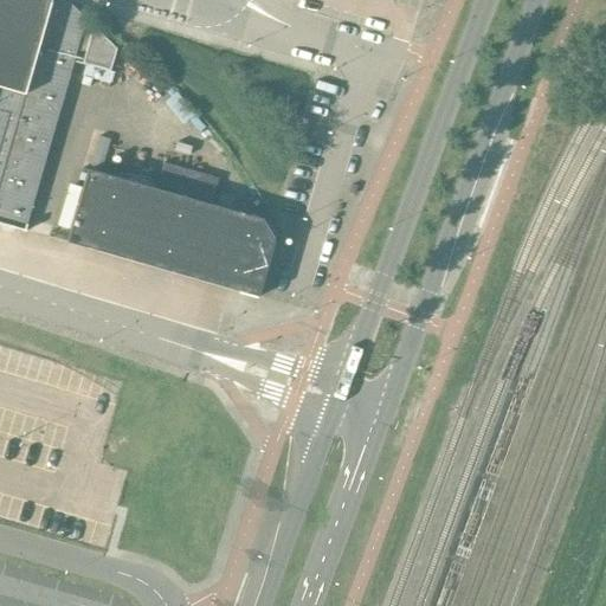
[(56,0),(50,0),(0,172),(0,225),(24,232),(76,50),(84,21),(85,19),(68,4),(56,0)]
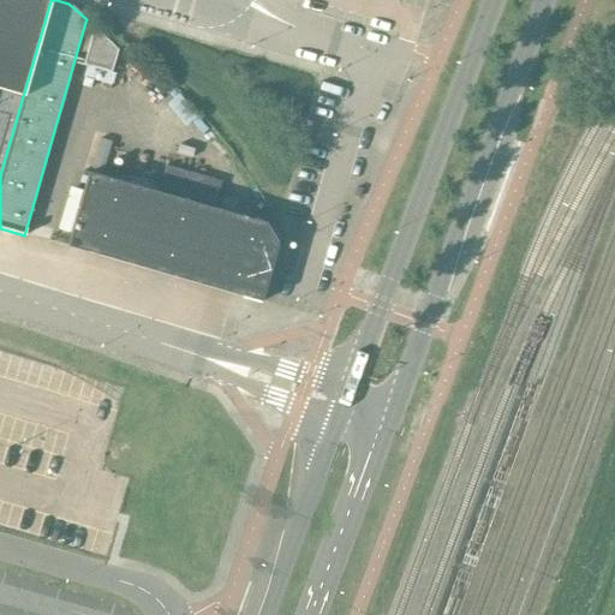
[(0,0),(0,174),(51,0),(0,0)]
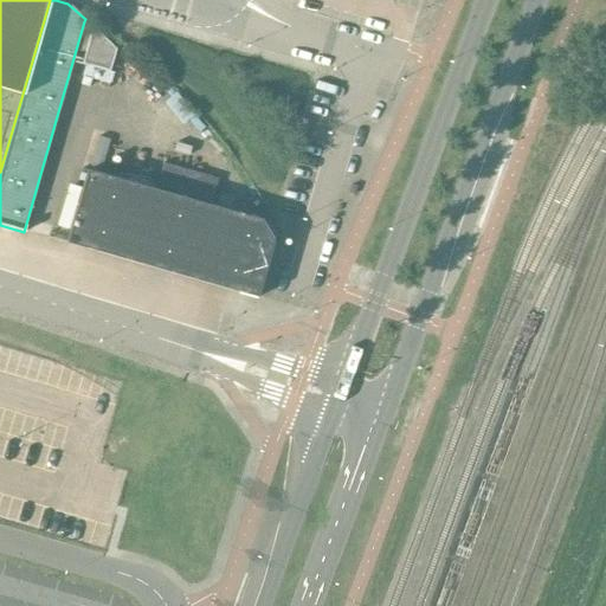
[(91,28),(84,21),(76,50),(84,52),(82,64),(109,72),(116,50),(92,27),(91,28)]
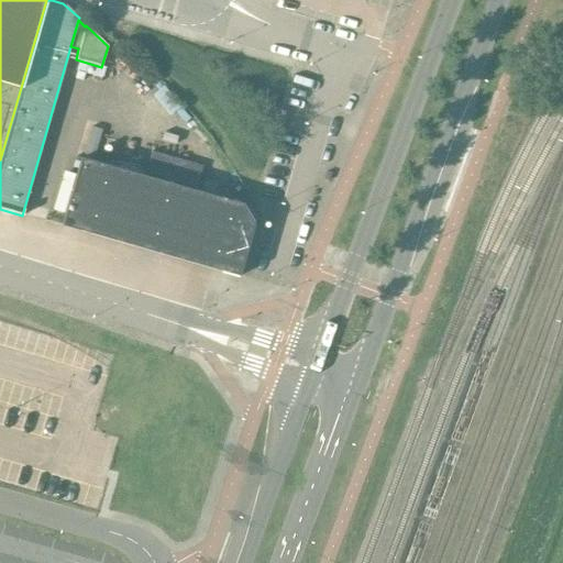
[(279,128),(284,112),(272,109),(267,124),(273,125),(279,128)]
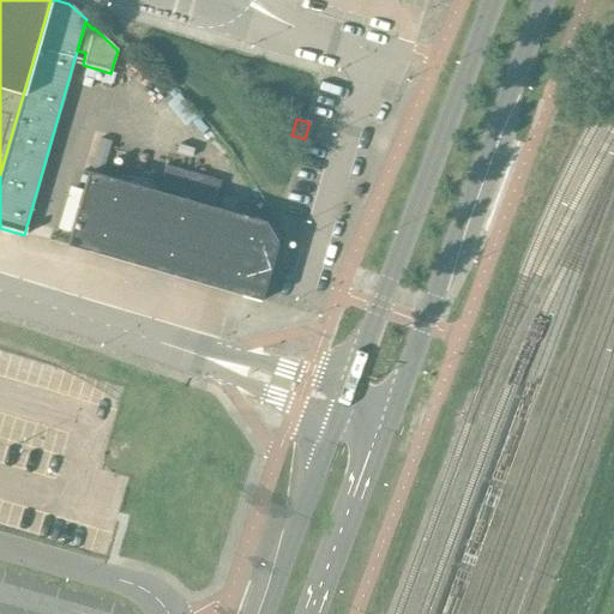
[(216,204),(222,180),(167,166),(161,191),(216,204)]
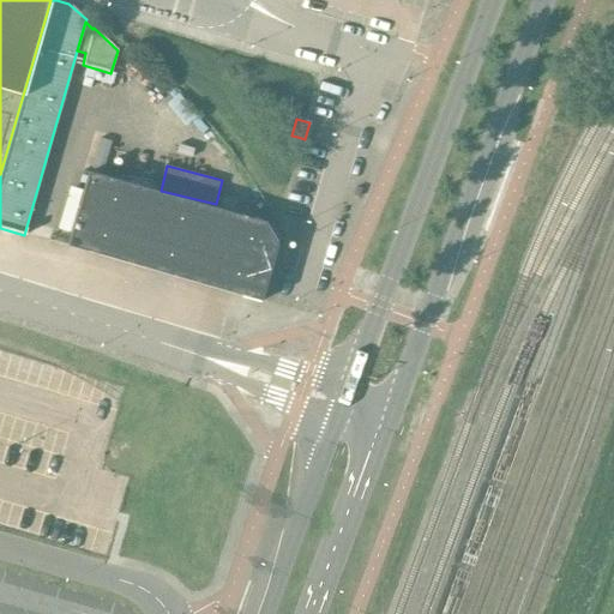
[(277,245),(264,223),(122,180),(125,172),(110,168),(108,176),(89,170),(67,247),(260,302),(277,245)]
